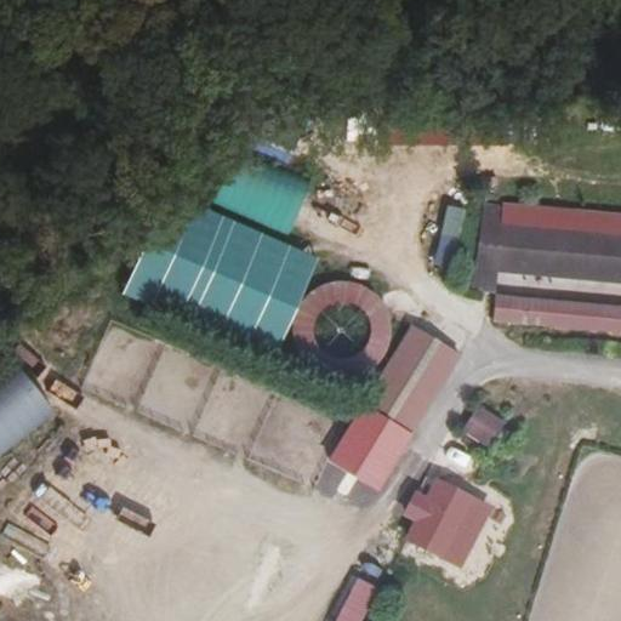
[(399,126),(398,152),(440,154),(442,127),(399,126)]
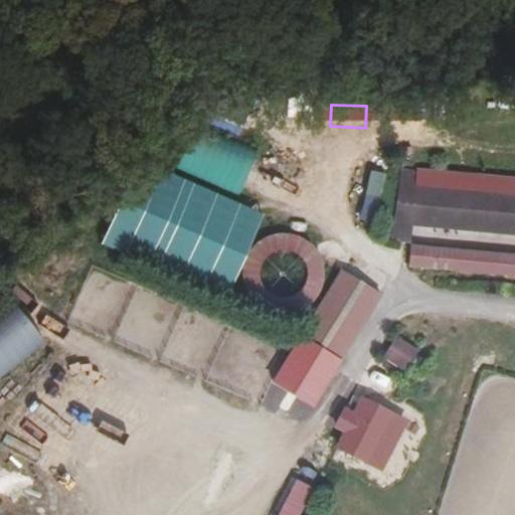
[(178,172),(244,188),(254,143),(189,128),(178,172)]
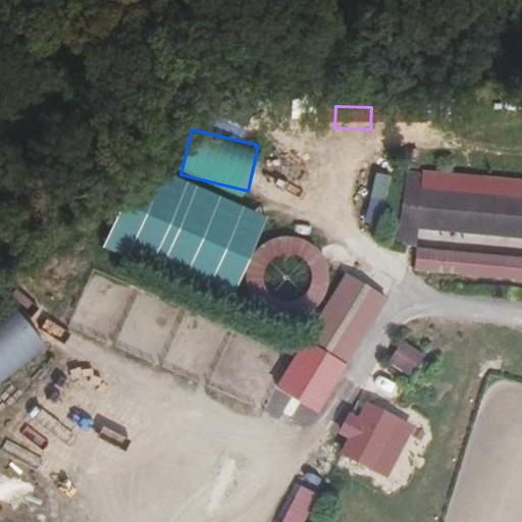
[(521,221),(521,177),(427,168),(428,154),(411,153),(405,225),(422,227),(423,214),(521,221)]
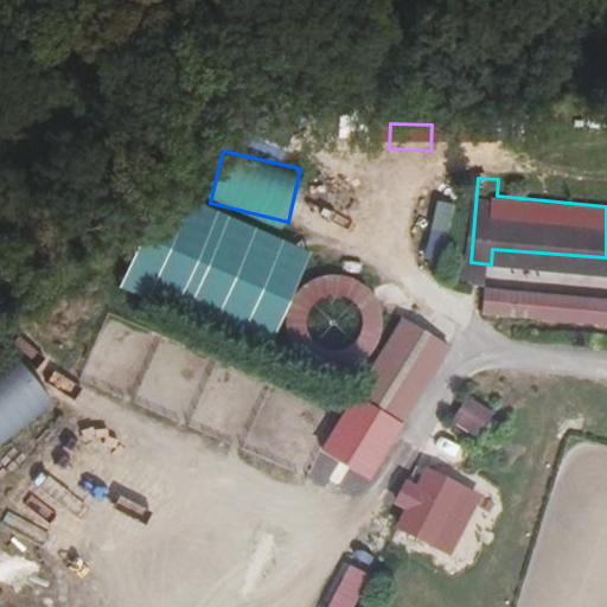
[(305,266),(312,247),(160,189),(122,287),(275,346),(274,347),(357,379),(388,298),(305,266)]
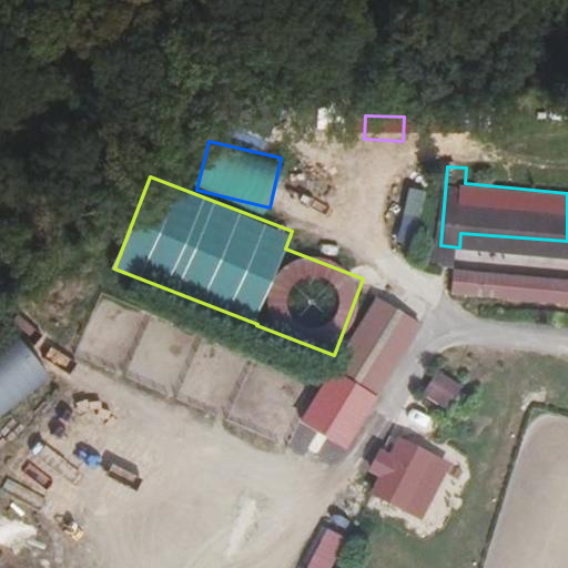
[(567,304),(567,277),(453,272),(450,297),(567,304)]
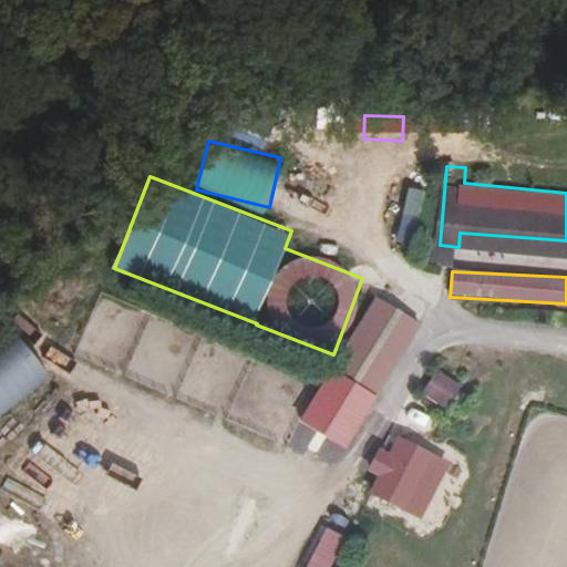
[(374,393),(419,323),(375,295),(330,364),(374,393)]
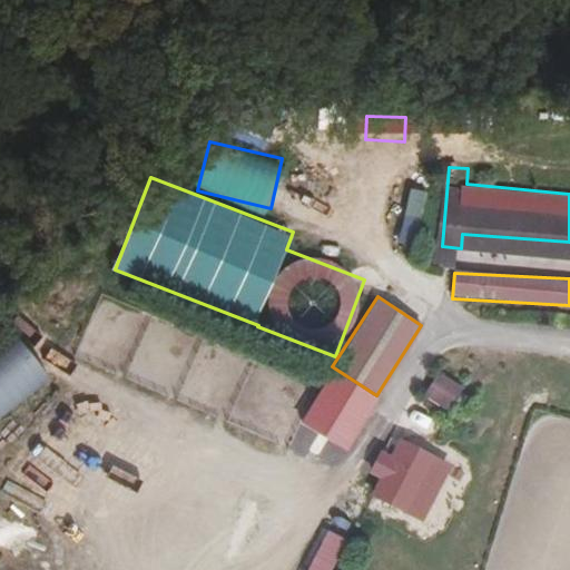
[(455,394),(471,373),(448,356),(432,377),(455,394)]
